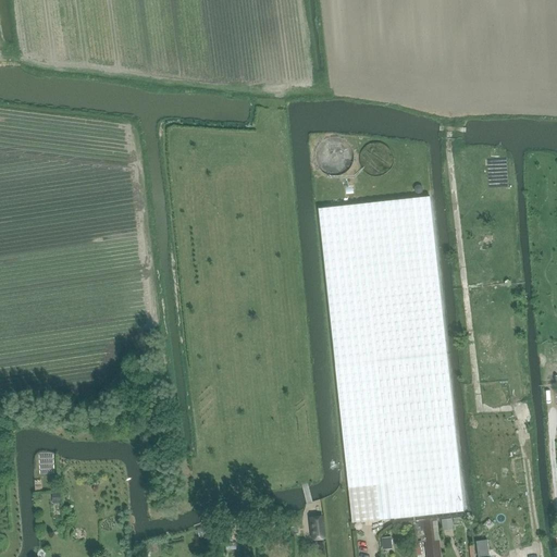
[(354,163),(355,160),(354,157),(353,153),(351,149),(349,146),(346,144),(342,141),(338,140),(335,140),(332,140),(327,141),(324,144),(321,146),(319,148),(317,152),(316,156),(316,160),(316,163),(317,168),(318,171),(321,174),(323,176),(326,177),(331,180),(334,180),(338,180),(342,178),(345,176),(348,174),(351,171),(353,168),(354,163)]
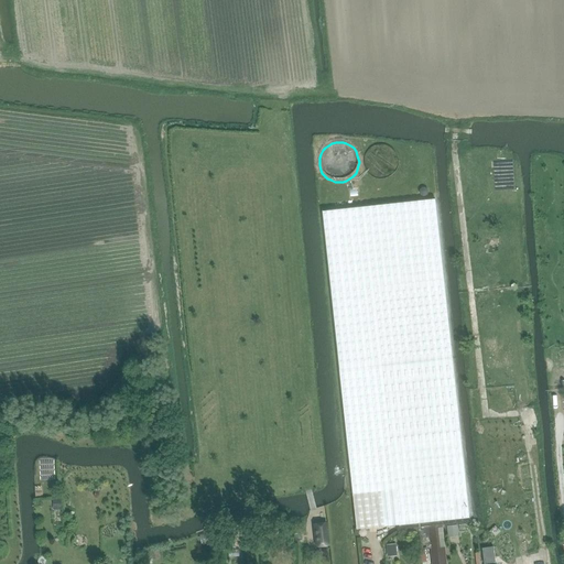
[(398,166),(398,163),(398,160),(397,158),(396,154),(393,152),(391,150),(388,148),(382,147),(380,147),(377,148),(373,149),(371,151),(368,153),(367,156),(366,160),(365,163),(366,166),(366,169),(367,172),(369,174),(372,176),(375,179),(377,180),(381,180),(383,180),(387,179),(390,177),(393,175),(396,173),(397,170),(398,166)]
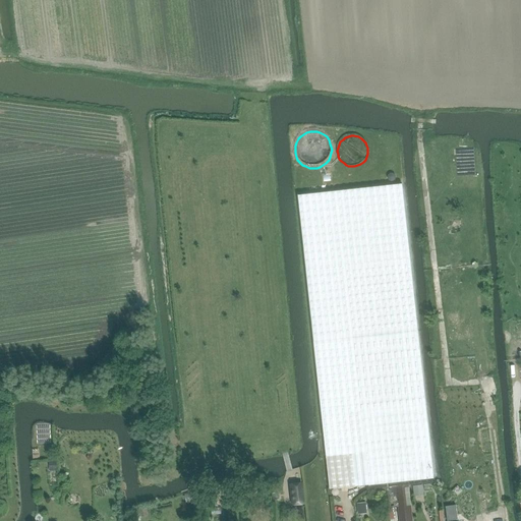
[(402,183),(298,194),(330,488),(433,477),(402,183)]
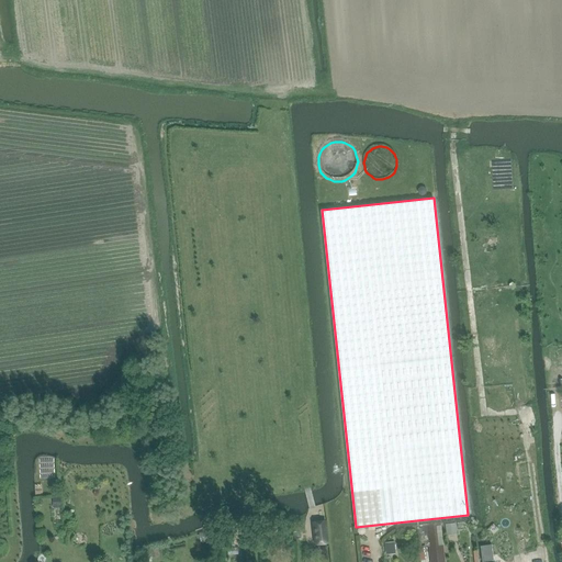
[(561,409),(561,355),(547,356),(550,411),(561,409)]
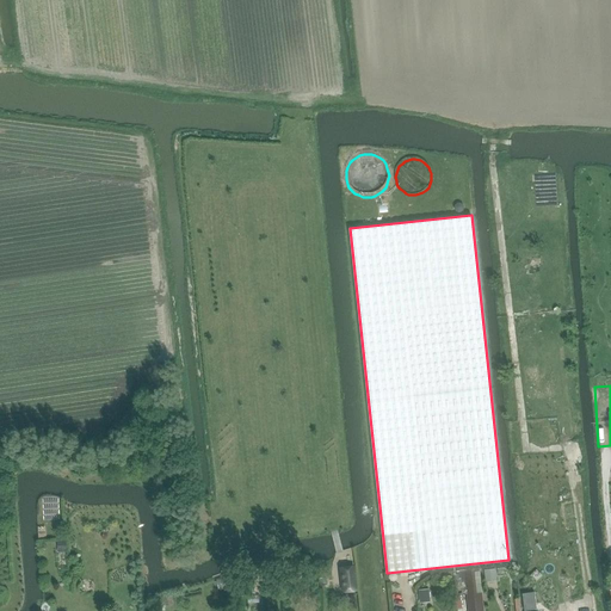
[(353,567),(341,568),(343,584),(344,592),(356,591),(355,582),(353,567)]
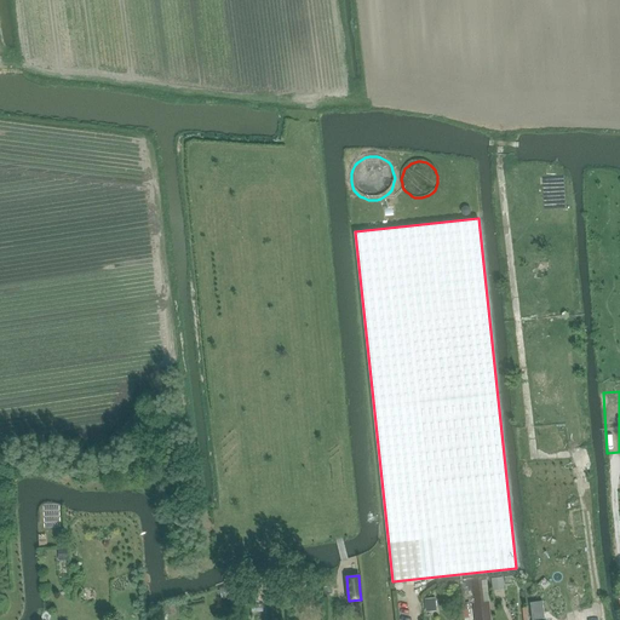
[(491,619),(486,577),(472,579),(475,602),(476,619),(491,619)]
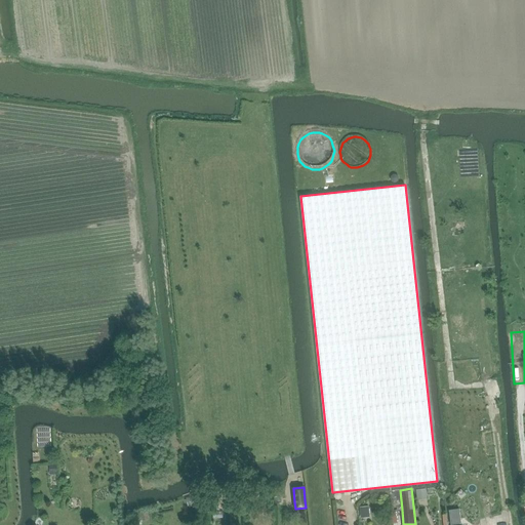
[(425,488),(414,488),(413,500),(423,501),(425,488)]
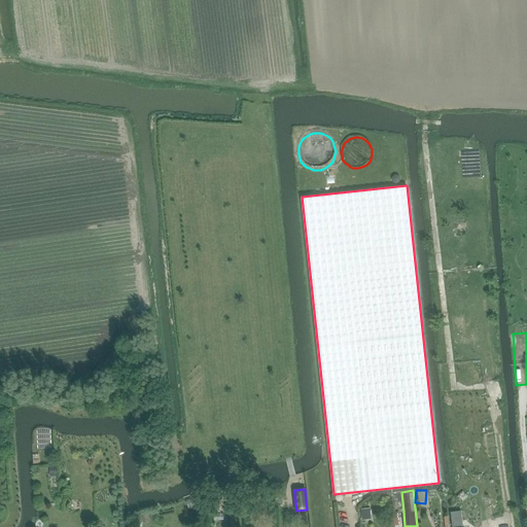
[(401,492),(390,493),(393,514),(403,512),(401,492)]
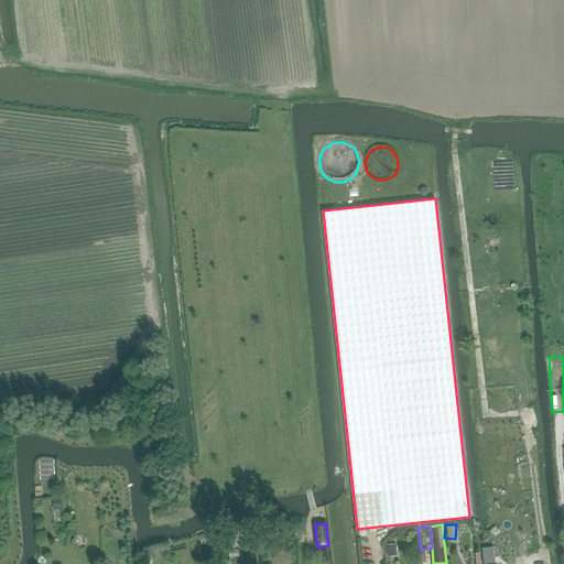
[(494,546),(483,549),(485,563),(496,562),(494,546)]
